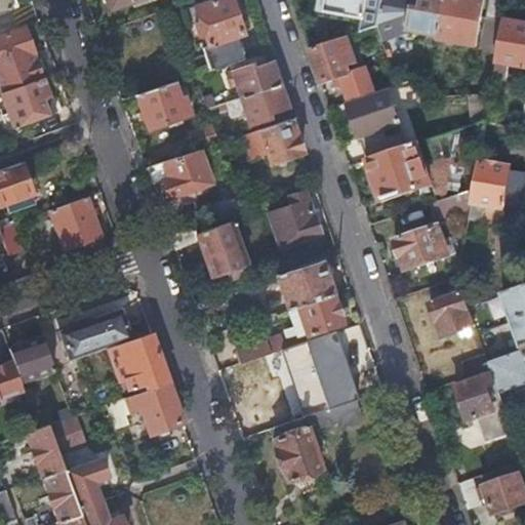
[(7,0),(0,0),(0,11),(10,7),(7,0)]
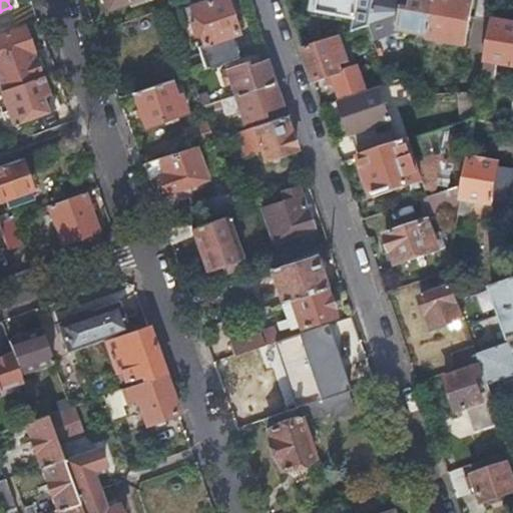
[(197,47),(204,68),(236,57),(229,37),(237,34),(229,12),(233,10),(234,7),(231,0),(206,0),(189,6),(194,21),(189,23),(193,35),(198,33),(202,46),(197,47)]
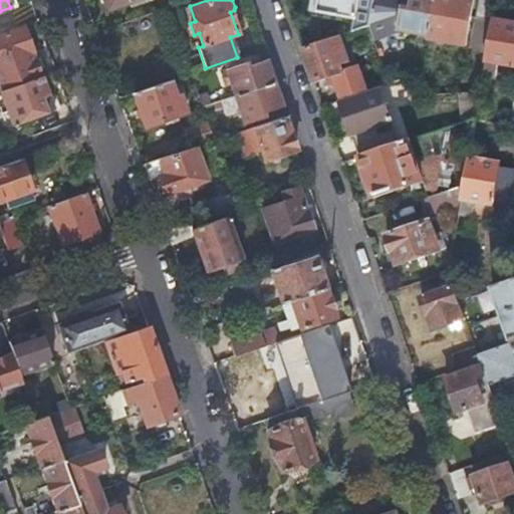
[(373,0),(318,0),(316,11),(355,18),(353,30),(369,25),(373,0)]
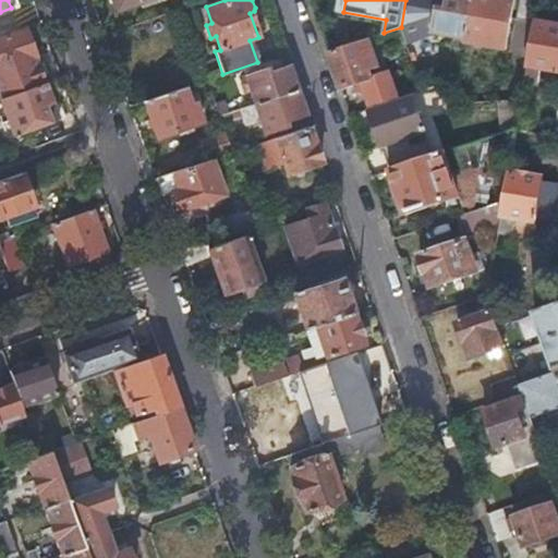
[(464,37),(471,0),(405,0),(401,27),(405,41),(433,31),(464,37)]
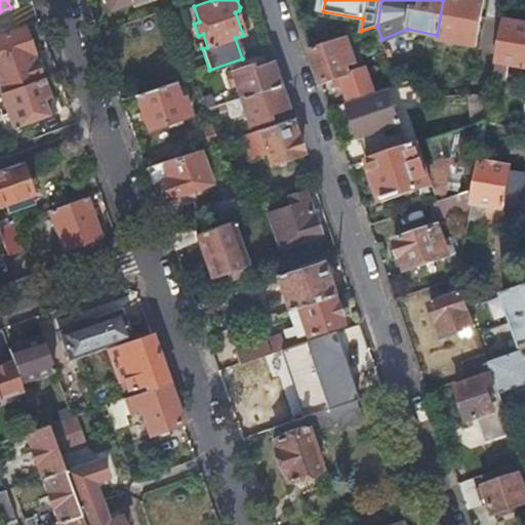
[(481,0),(443,0),(437,35),(437,38),(474,45),(481,0)]
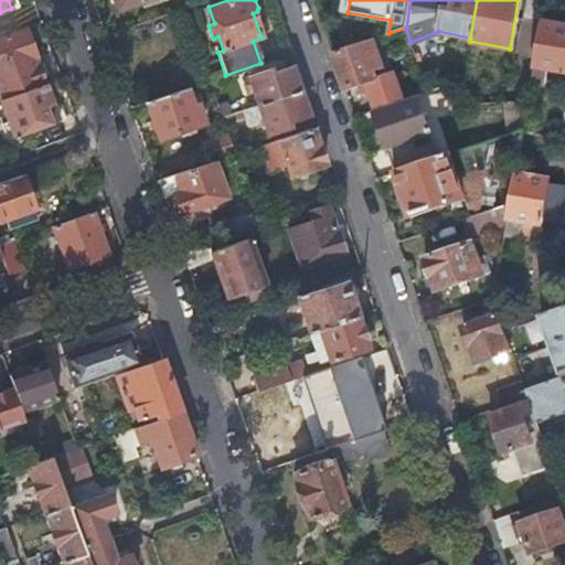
[(541,21),(544,0),(525,0),(518,53),(535,56),(541,21)]
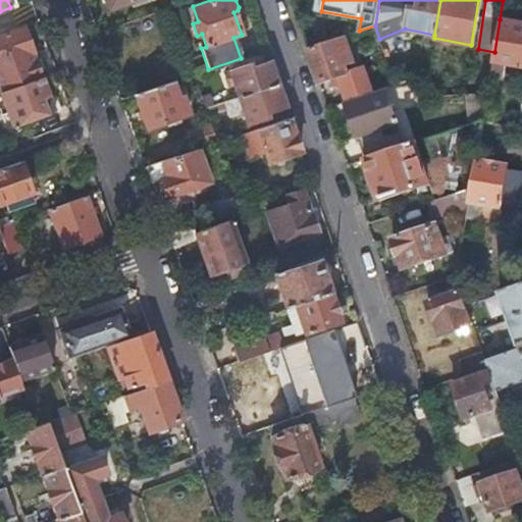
[(521,23),(500,19),(494,52),(489,76),(502,79),(505,64),(521,66),(521,23)]
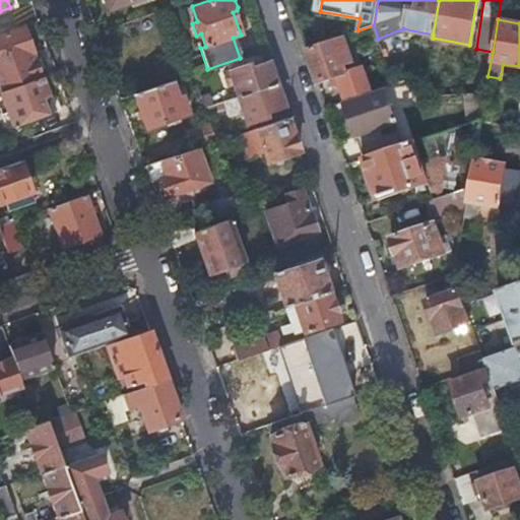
[(0,89),(0,90),(41,75),(23,24),(0,33),(0,89)]
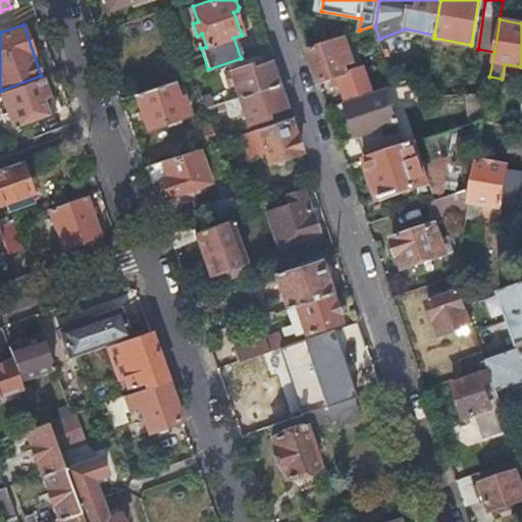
[(341,84),(347,100),(372,91),(364,67),(356,70),(345,36),(341,38),(308,49),(319,82),(330,79),(338,75),(341,84)]
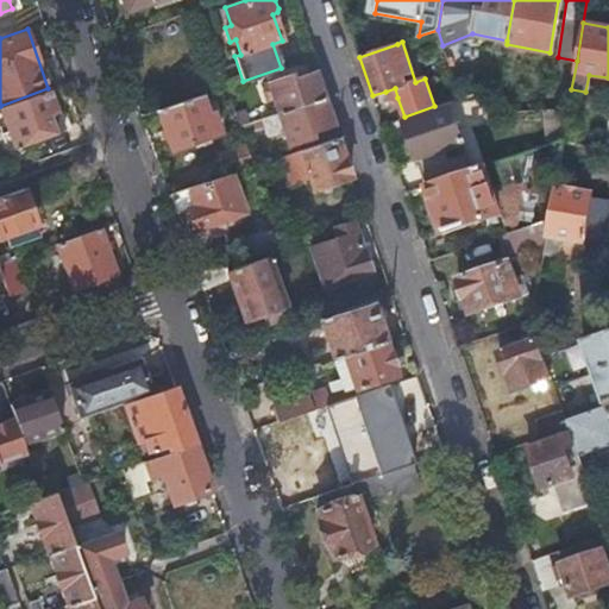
[(324,98),(315,71),(293,79),(290,75),(268,83),(277,108),(270,111),(271,114),(324,98)]
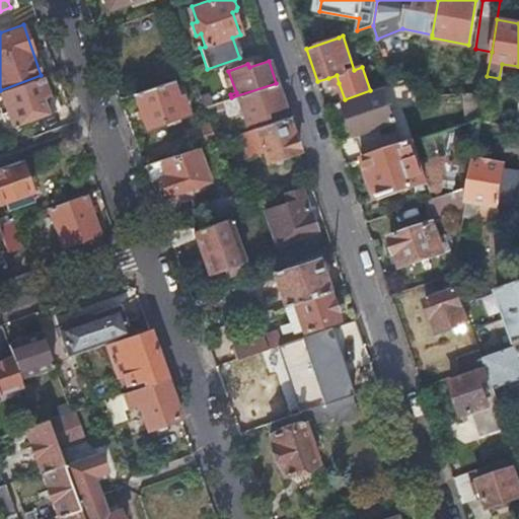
[(41,75),(0,90),(13,125),(55,109),(50,94),(49,95),(41,75)]
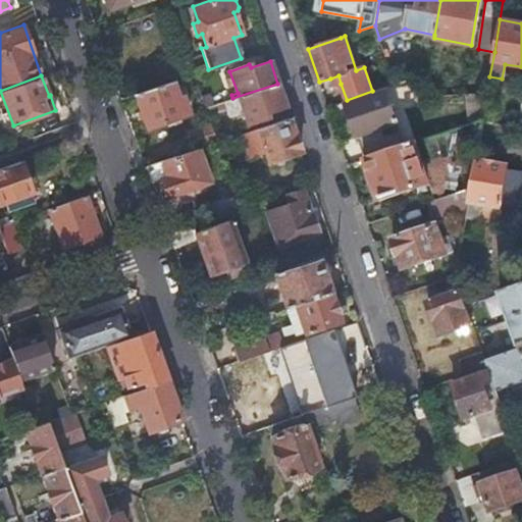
[(338,75),(330,79),(333,87),(341,84),(338,75)]
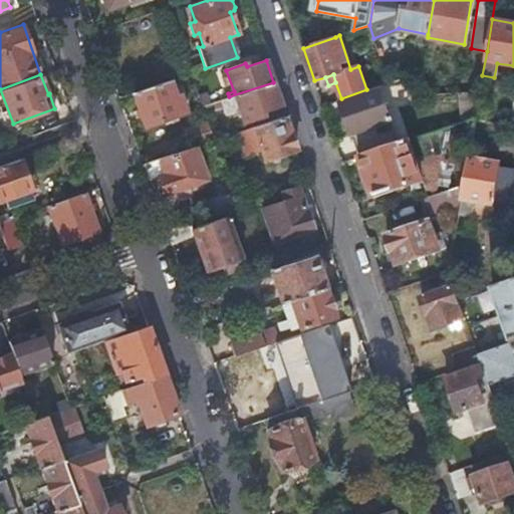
[(181,114),(169,80),(134,92),(146,125),(181,114)]
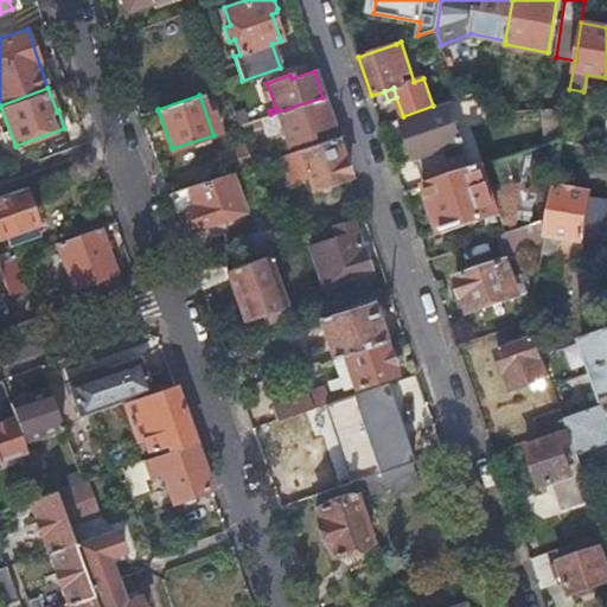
[(270,114),(250,121),(256,138),(283,129),(287,142),(310,135),(308,131),(331,123),(323,97),(270,114)]
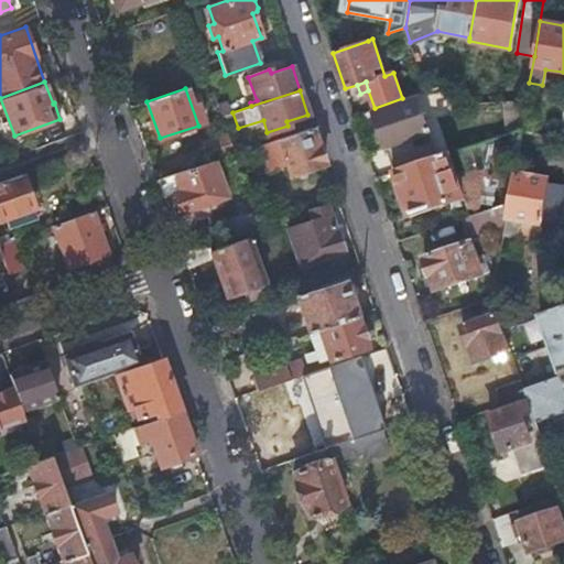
[(394,171),(436,156),(416,99),(375,114),(394,171)]
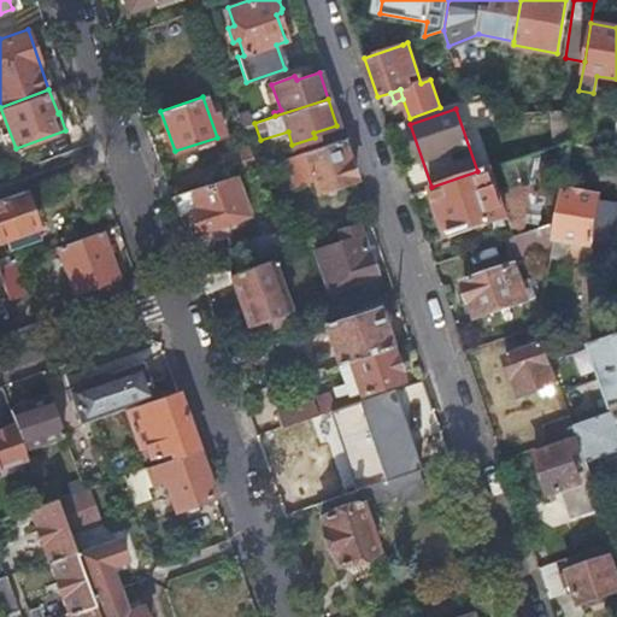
[(553,146),(571,139),(576,110),(550,111),(551,118),(553,146)]
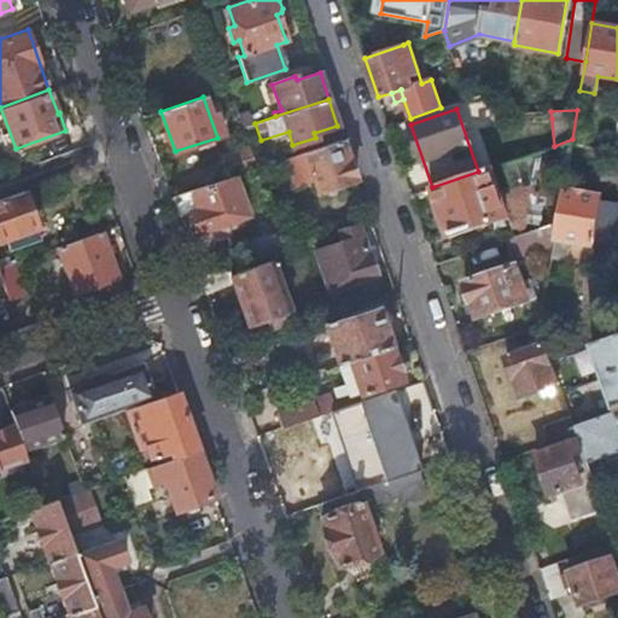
[(342,139),(284,158),(293,185),(313,179),(318,192),(355,179),(342,139)]
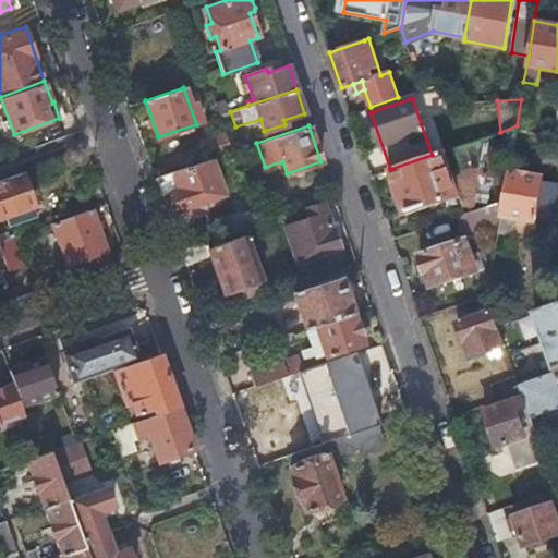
[(459,195),(465,214),(502,201),(508,170),(514,131),(516,130),(517,125),(500,132),(432,155),(390,169),(389,169),(405,214),(459,195)]
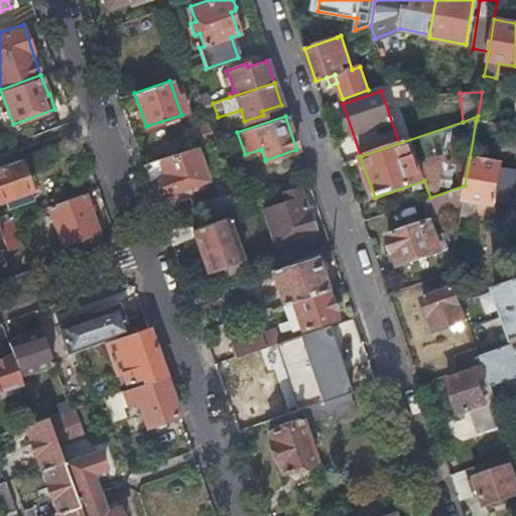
[(215,140),(209,123),(184,131),(190,148),(194,146),(215,140)]
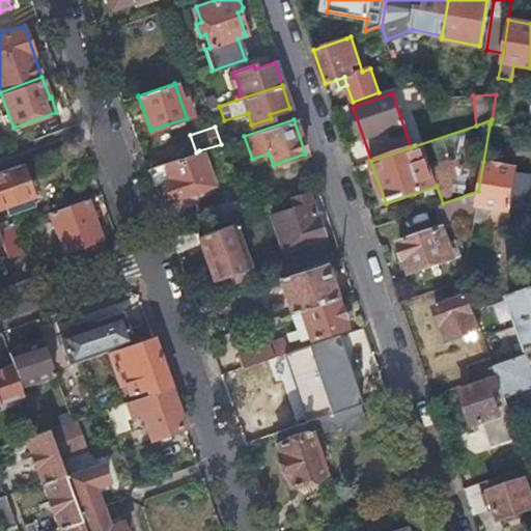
[(196,152),(148,168),(154,185),(163,180),(169,199),(212,186),(199,150),(196,152)]
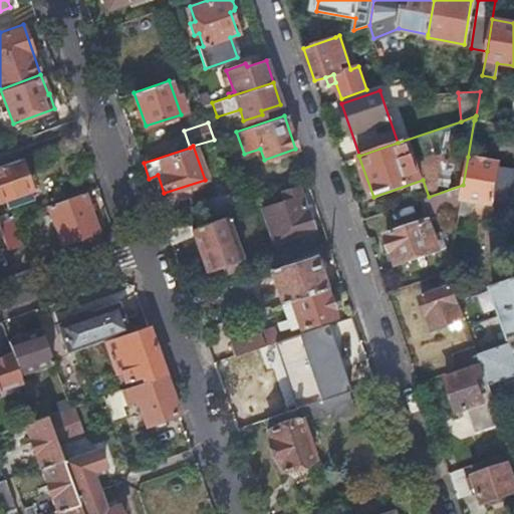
[(503,205),(513,206),(513,168),(498,166),(498,162),(468,157),(463,185),(460,202),(458,213),(470,215),(473,200),(491,203),(492,200),(503,202),(503,205)]
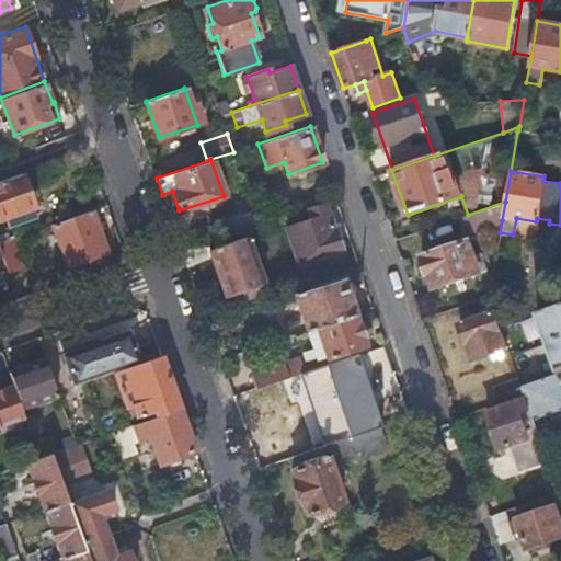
[(21,172),(0,180),(0,218),(6,217),(33,207),(21,172)]
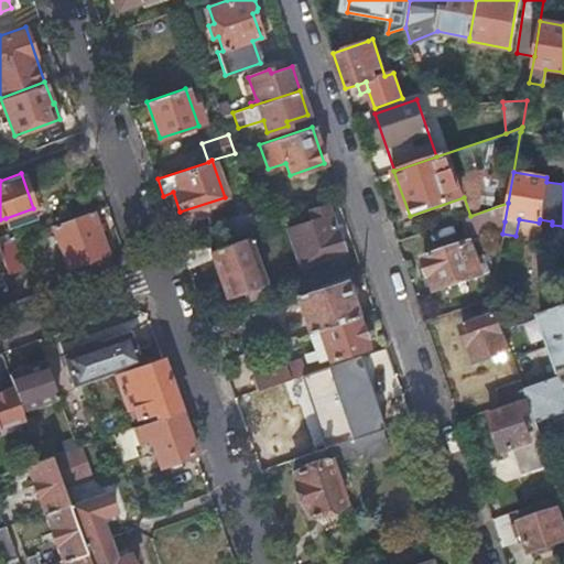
[(280,201),(253,210),(259,225),(281,218),(285,216),(280,201)]
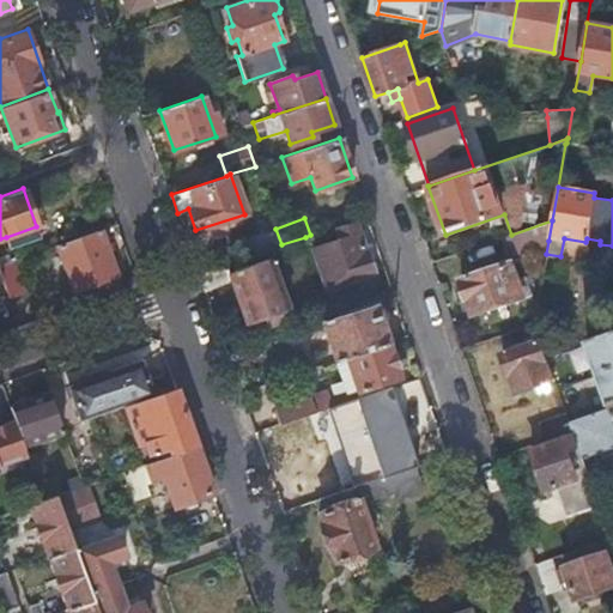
[(353,219),(334,226),(339,238),(313,247),(327,287),(371,272),(353,219)]
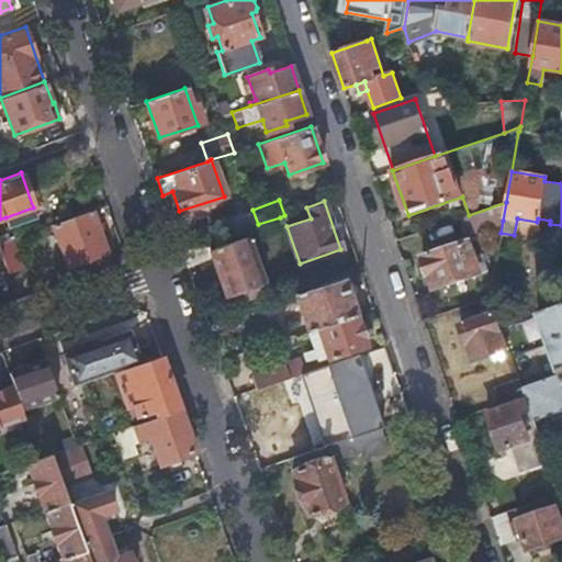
[(469,215),(460,217),(465,234),(503,221),(506,202),(469,215)]
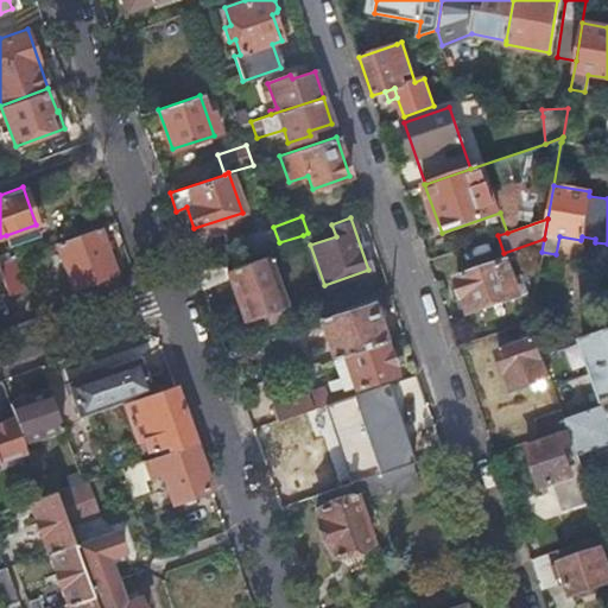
[(40,235),(36,225),(6,235),(10,246),(40,235)]
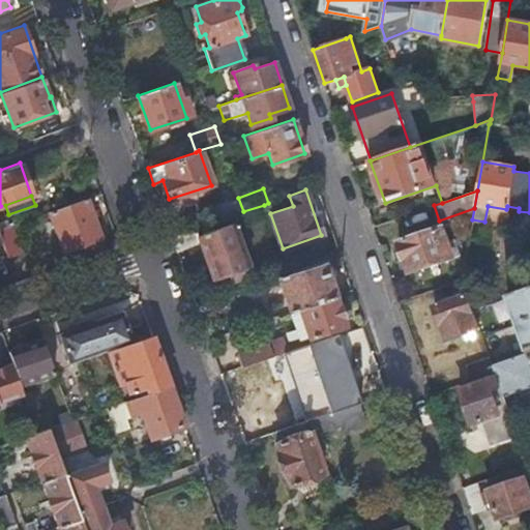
[(85,198),(50,211),(63,249),(98,237),(85,198)]
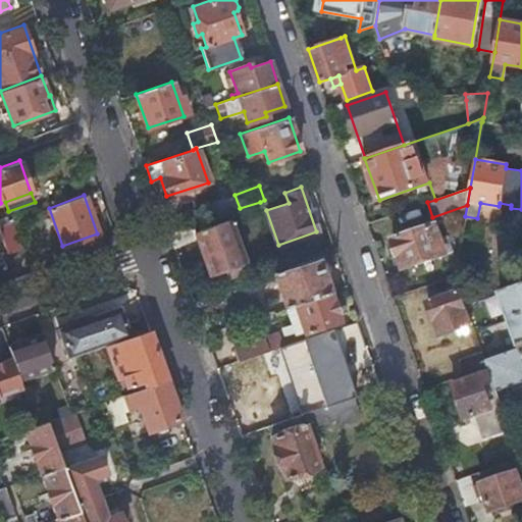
[(218,216),(240,208),(235,195),(213,203),(218,216)]
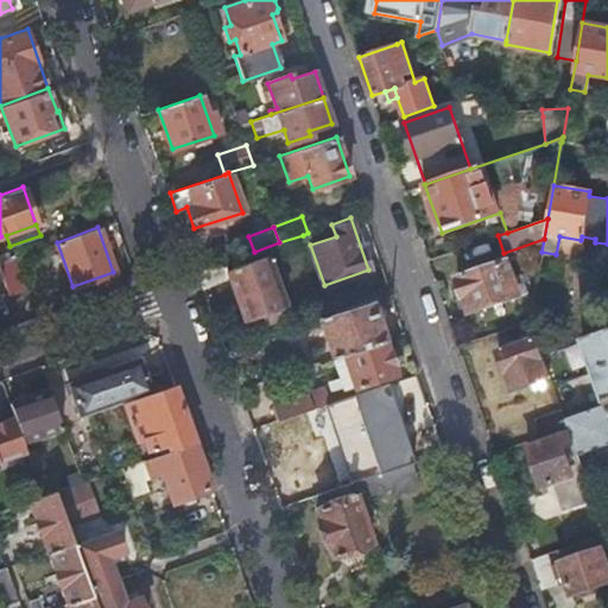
[(225,261),(197,271),(203,287),(228,279),(234,297),(236,297),(246,321),(286,306),(268,257),(227,270),(225,261)]
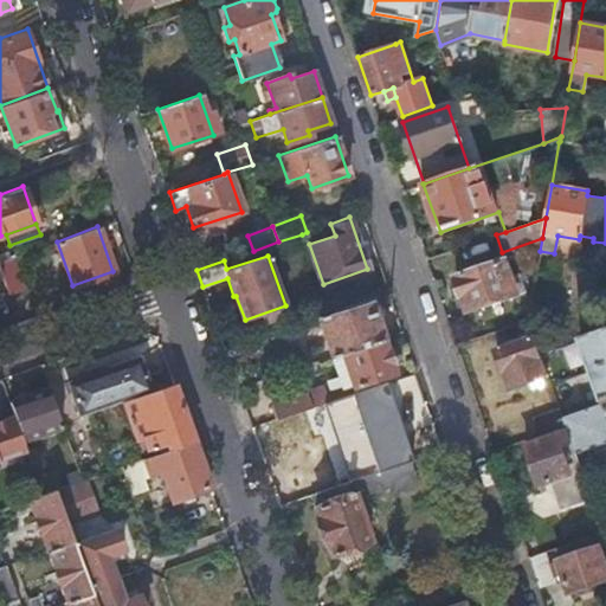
[(0,272),(1,276),(7,292),(25,287),(13,257),(0,260),(0,272)]
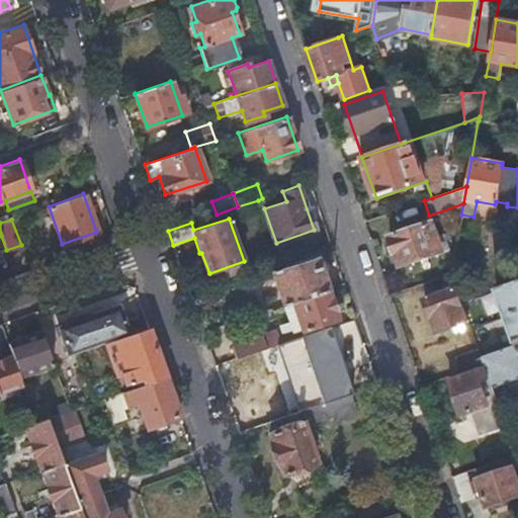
[(442,252),(437,236),(432,224),(391,239),(401,266),(442,252)]
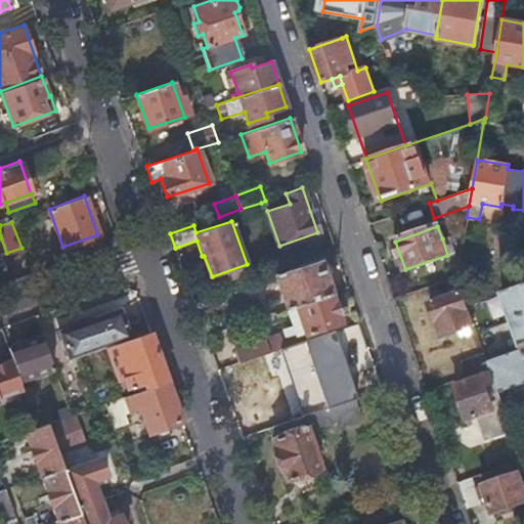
[(449,235),(442,238),(447,255),(455,252),(449,235)]
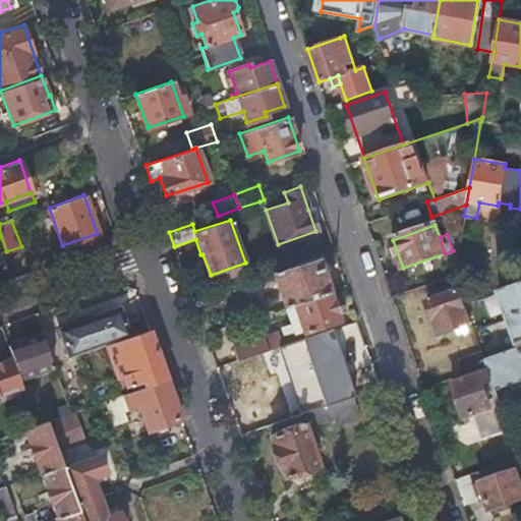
[(317,257),(283,269),(273,273),(285,307),(294,304),(303,332),(339,320),(317,257)]
